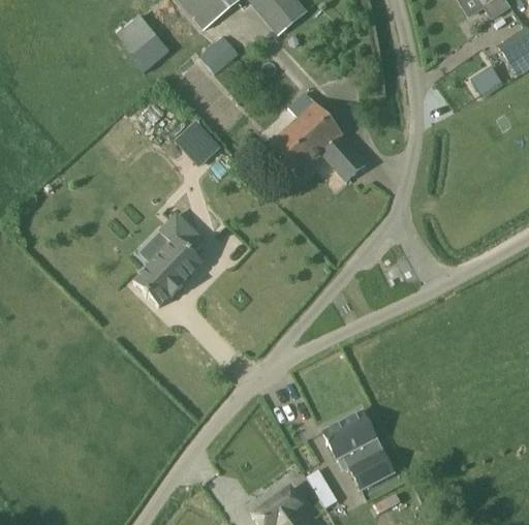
[(178,0),(201,29),(238,0),(247,0),(277,37),(307,11),(298,0),(178,0)]
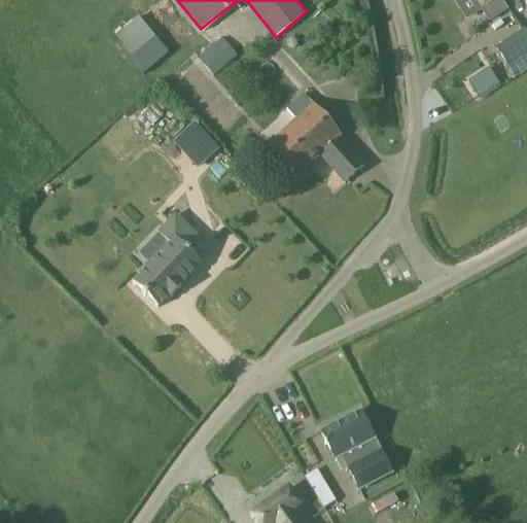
[(510,6),(504,0),(478,0),(481,4),(491,20),(510,6)]
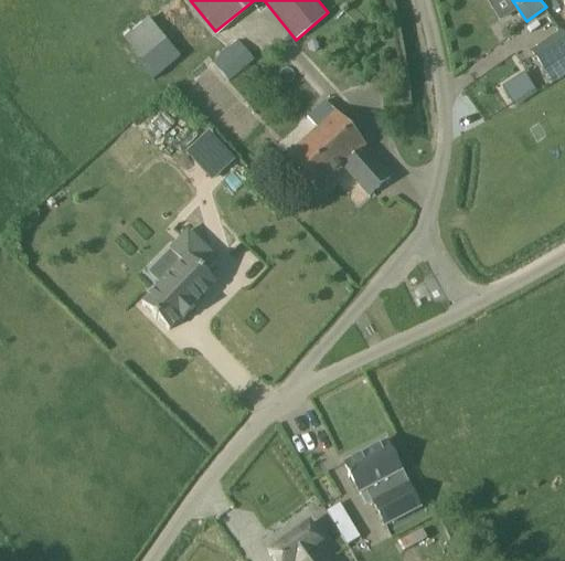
[(148,16),(123,36),(142,59),(166,38),(148,16)]
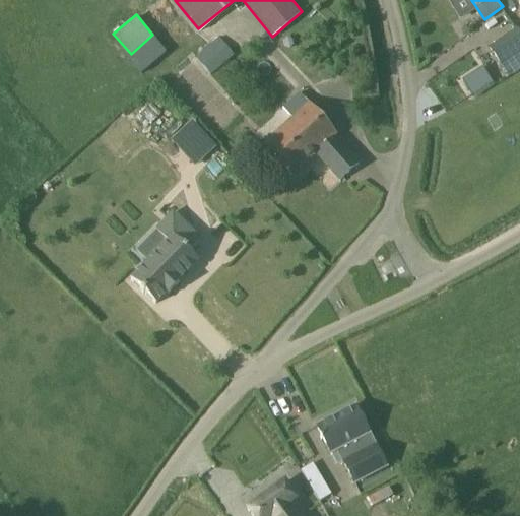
[(489,44),(507,71),(508,73),(519,65),(519,34),(514,26),(489,44)]
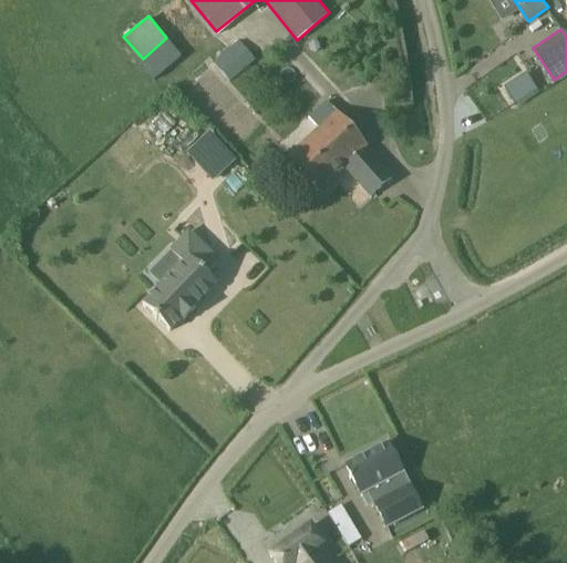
[(241,41),(234,48),(216,64),(233,83),(258,60),(241,41)]
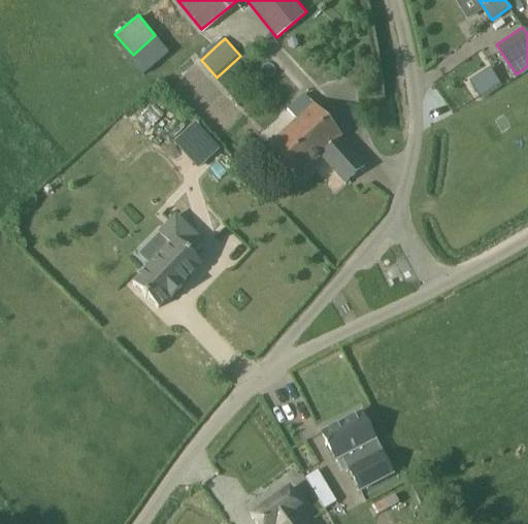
[(469,80),(479,96),(499,83),(490,67),(469,80)]
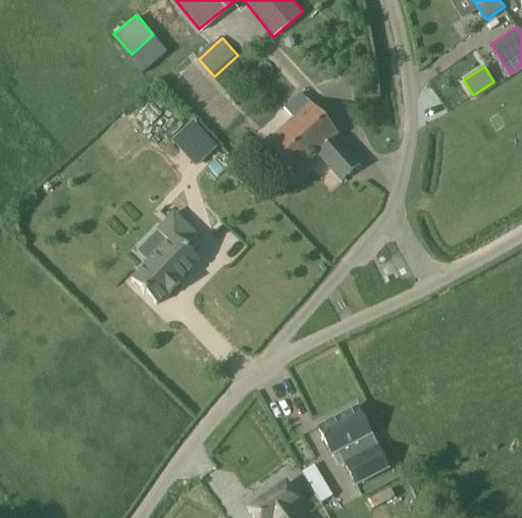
[(292,172),(307,159),(331,187),(360,161),(335,134),(337,132),(329,122),(301,90),(283,105),(293,115),(263,142),(292,172)]
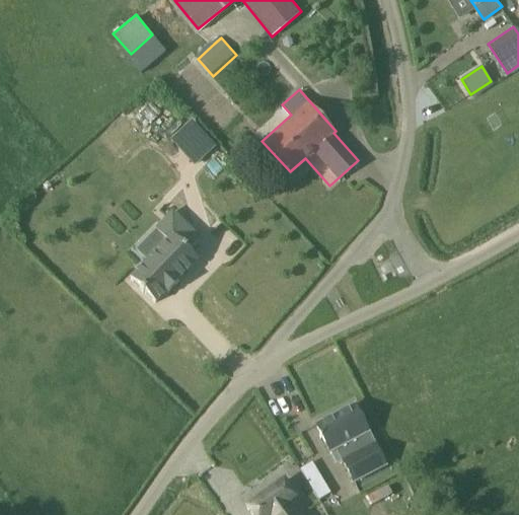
[(134,105),(107,130),(125,148),(150,124),(134,105)]
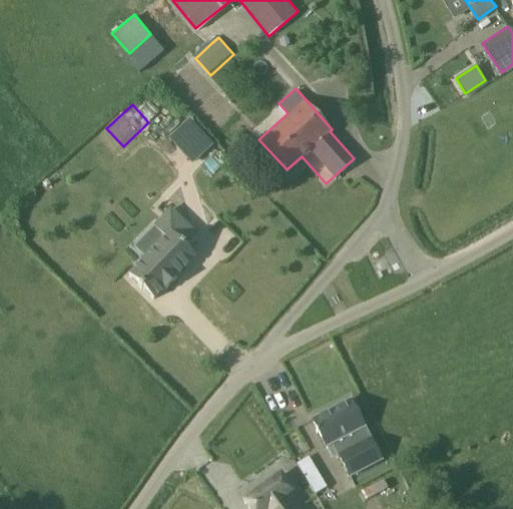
[(188,120),(170,136),(191,159),(209,143),(188,120)]
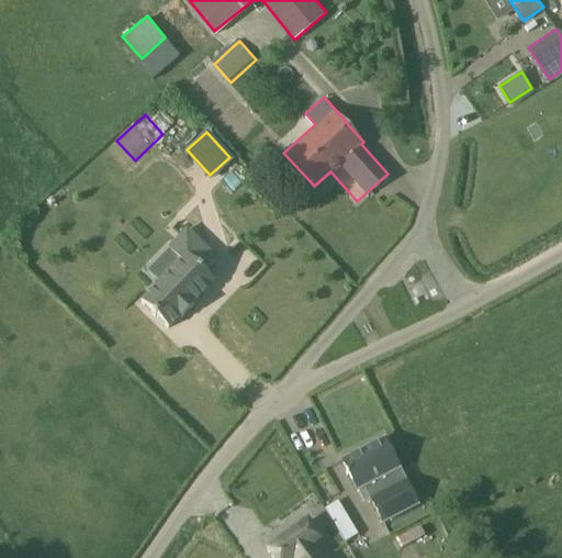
[(144,293),(170,320),(183,307),(186,309),(195,299),(193,297),(217,272),(208,264),(220,252),(190,222),(171,241),(184,253),(144,293)]
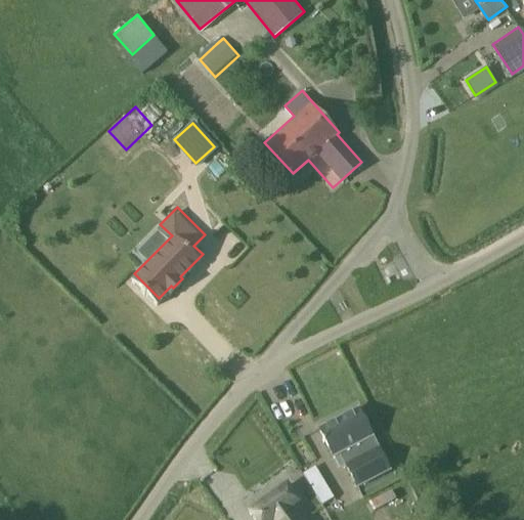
[(386,442),(376,446),(370,435),(372,435),(357,407),(319,427),(334,455),(341,450),(357,482),(396,463),(386,442)]
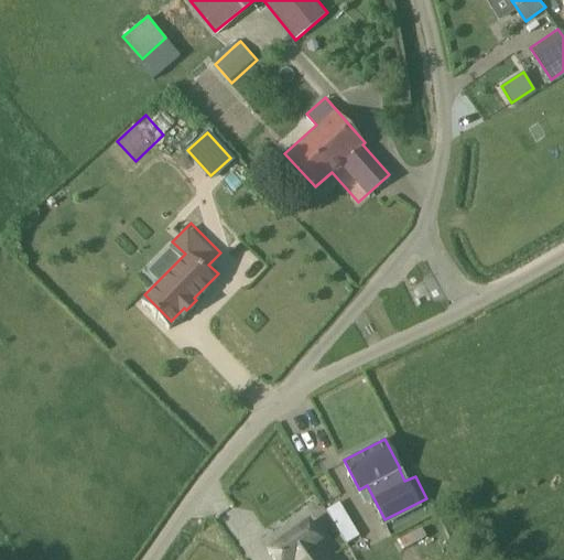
[(344,539),(357,532),(340,498),(327,504),(344,539)]
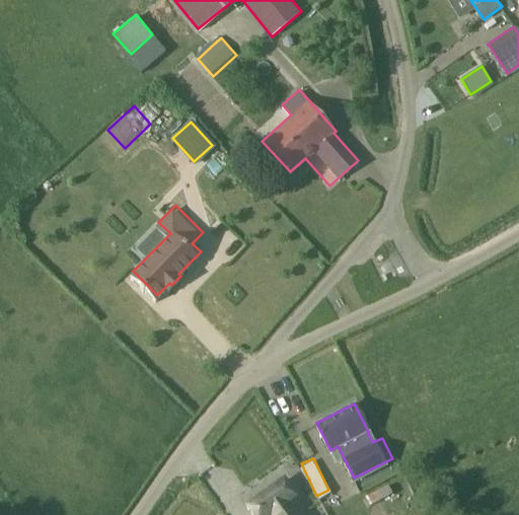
[(285,479),(246,505),(253,514),(309,514),(296,495),(285,479)]
